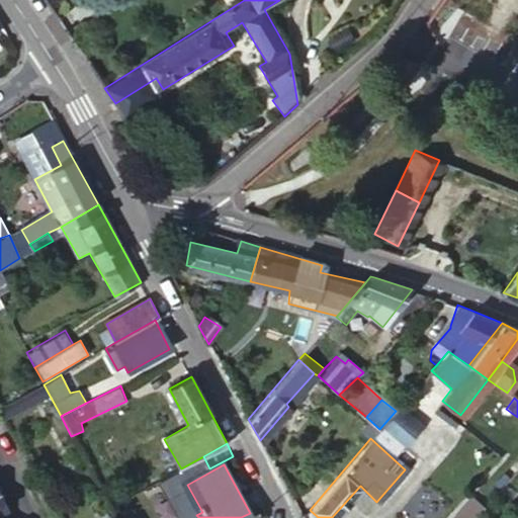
[(202,512),(187,485),(181,487),(196,515),(202,512)]
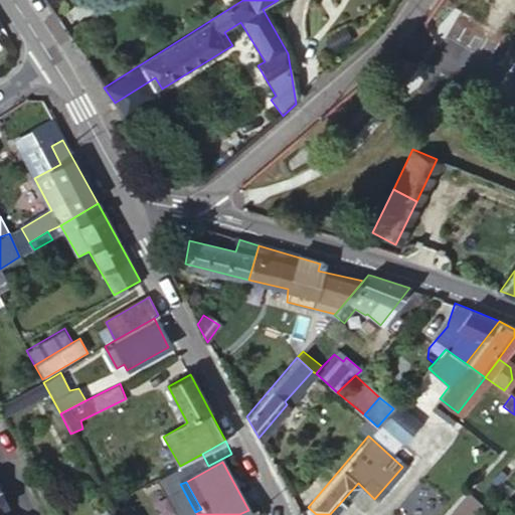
[(471,514),(481,505),(469,494),(448,514),(471,514)]
